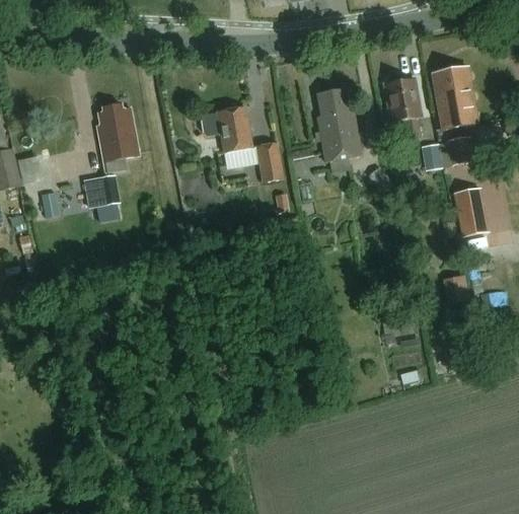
[(442,129),(476,123),(466,66),(432,72),(442,129)]
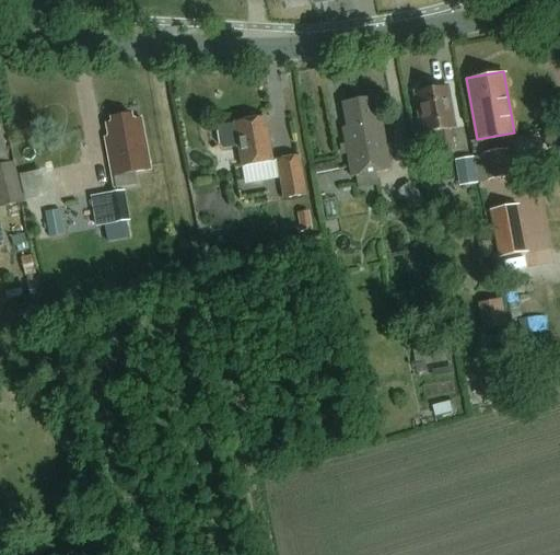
[(450,126),(453,125),(446,84),(432,88),(427,85),(415,88),(420,114),(417,118),(419,126),(422,128),(422,131),(436,128),(440,148),(453,146),(450,126)]
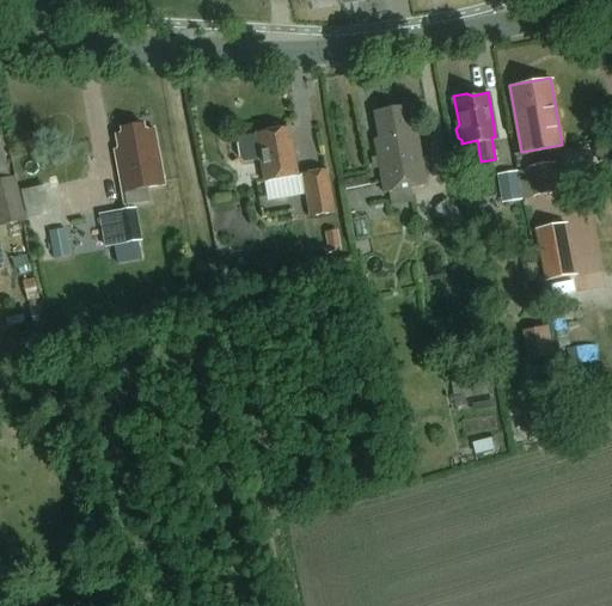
[(384,190),(426,183),(416,129),(411,130),(407,104),(373,110),(379,136),(374,138),(384,190)]
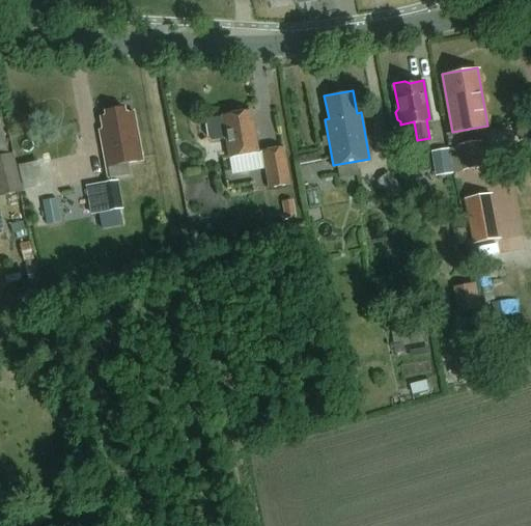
[(126,110),(124,105),(104,108),(105,114),(100,115),(102,128),(99,129),(106,175),(130,171),(128,161),(142,158),(134,109),(126,110)]
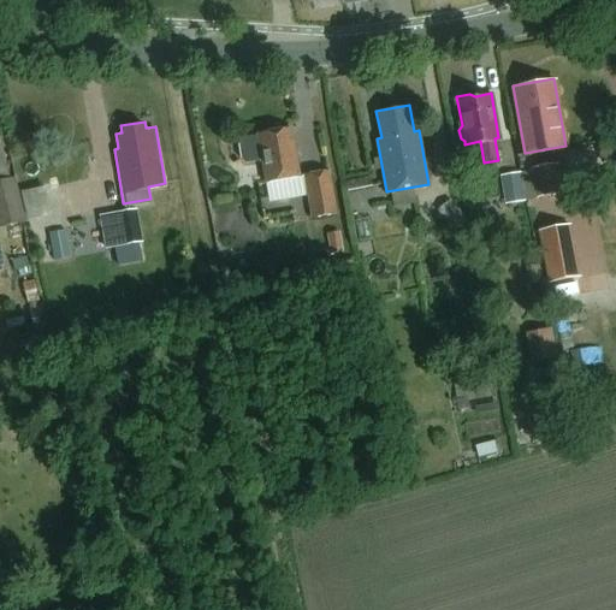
[(298,175),(290,126),(256,132),(256,135),(243,137),(238,142),(241,157),(247,160),(261,158),(265,181),(298,175)]
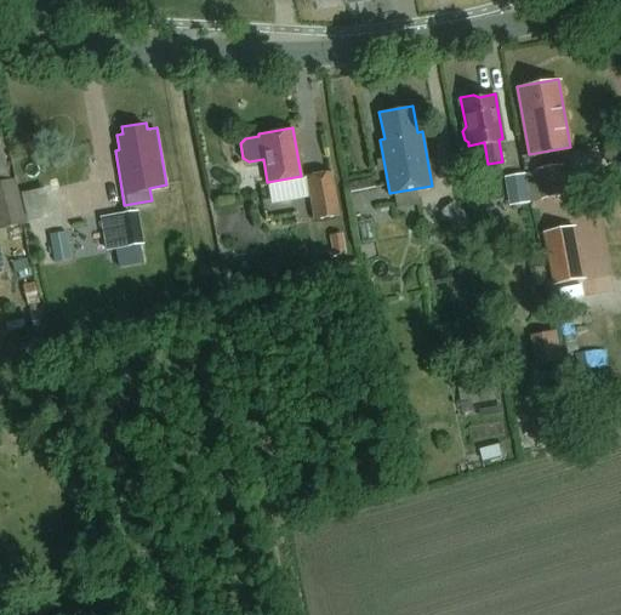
[(565,192),(560,163),(534,168),(539,195),(565,192)]
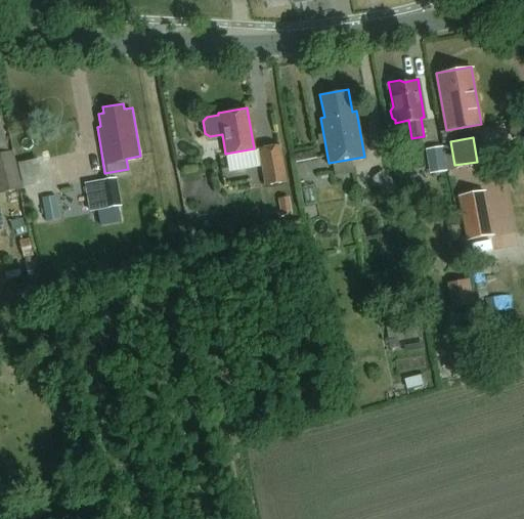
[(286,179),(279,143),(258,146),(264,183),(286,179)]
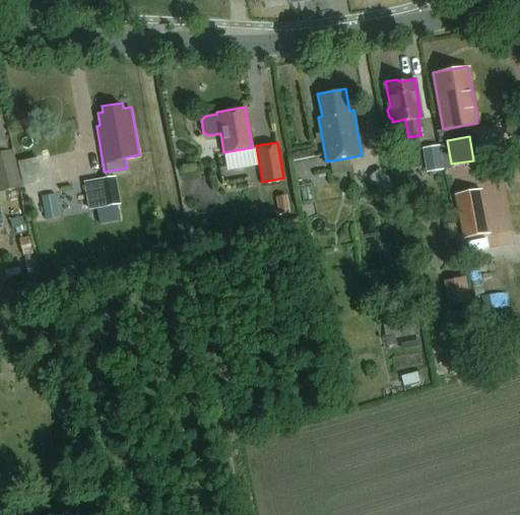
[(444,166),(439,142),(423,145),(427,170),(444,166)]
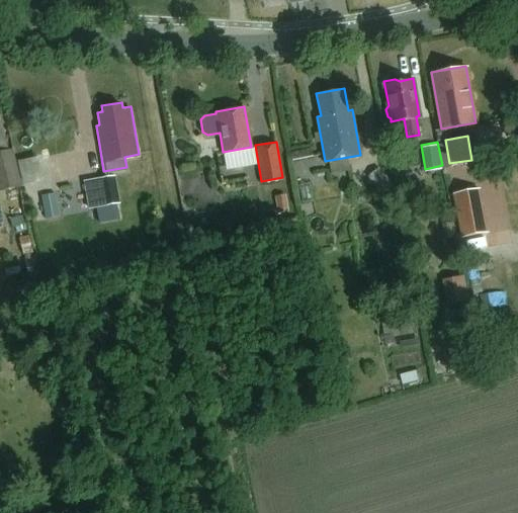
[(5,148),(0,149),(0,188),(20,184),(11,147),(5,148)]
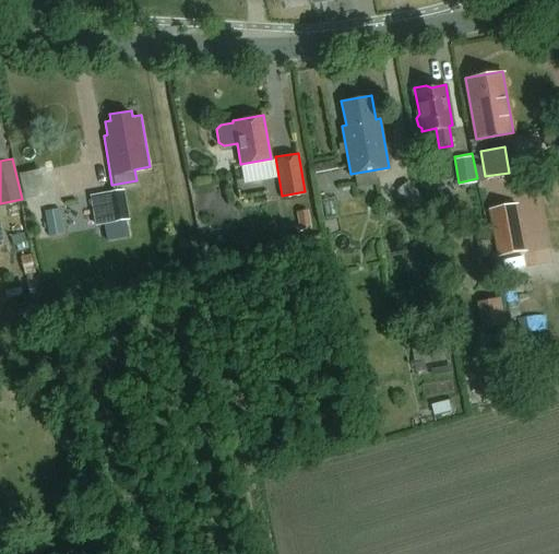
[(412,207),(424,197),(408,178),(396,188),(412,207)]
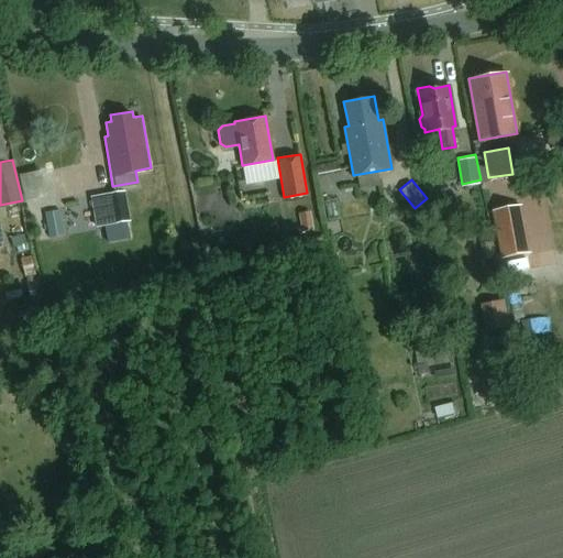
[(125,188),(90,195),(95,225),(130,219),(125,188)]
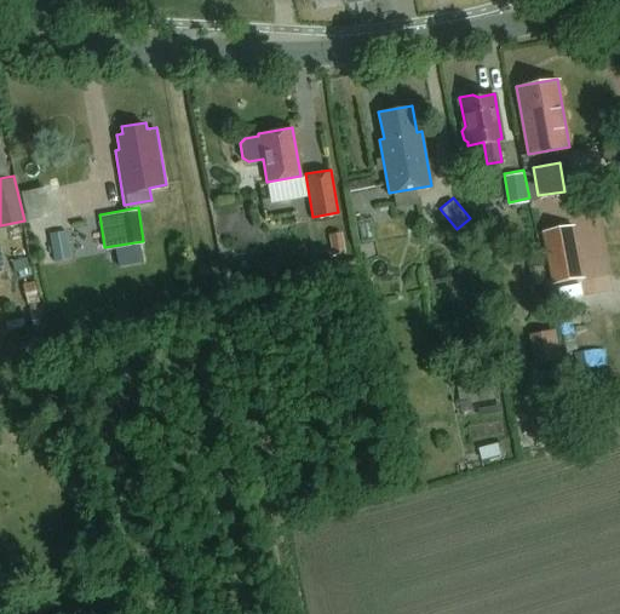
[(580,221),(584,275),(610,273),(607,218),(580,221)]
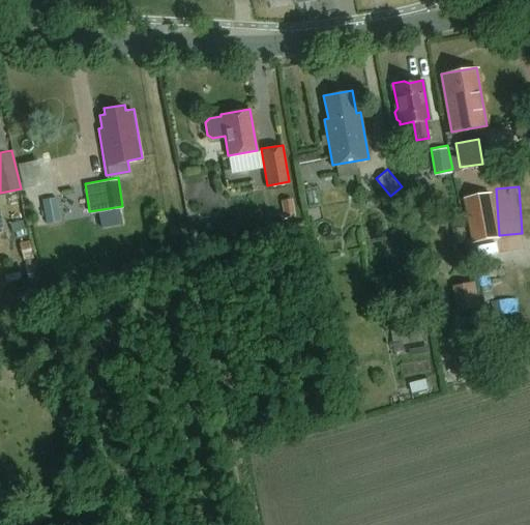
[(496,235),(489,192),(462,197),(469,240),(496,235)]
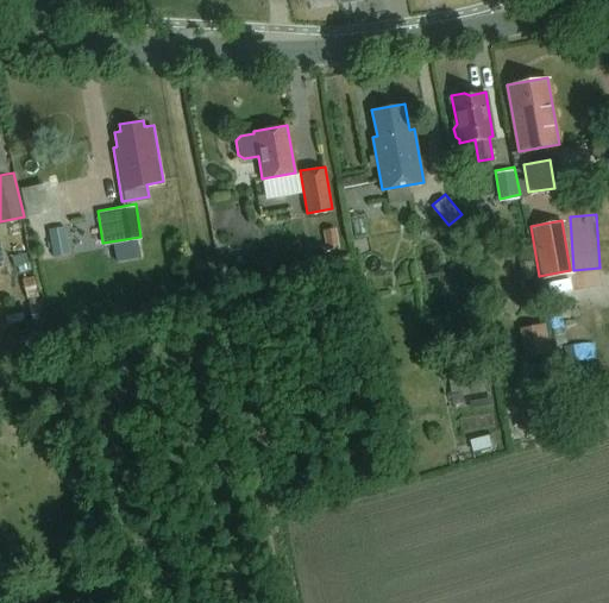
[(51,228),(54,251),(79,247),(75,225),(51,228)]
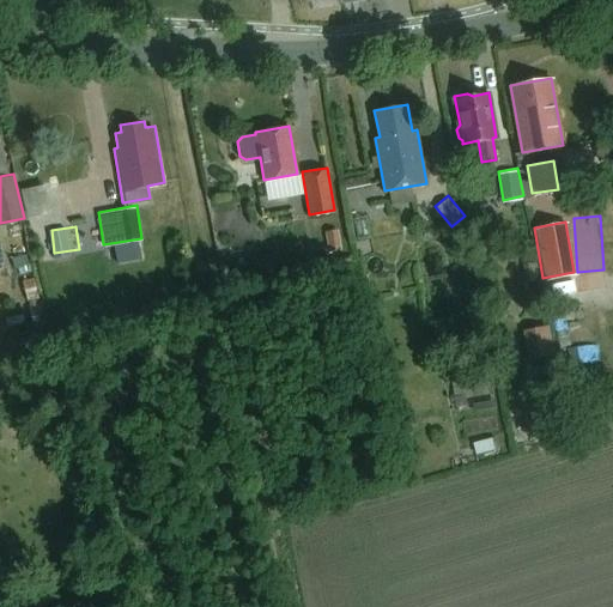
[(338,229),(325,231),(327,250),(340,248),(338,229)]
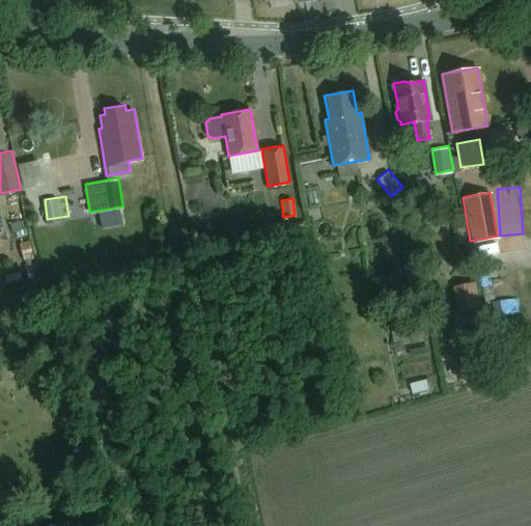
[(477,278),(453,284),(459,311),(483,305),(477,278)]
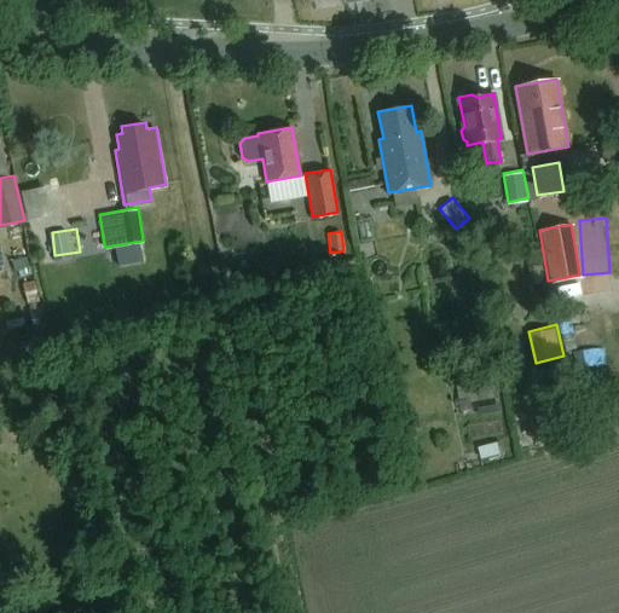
[(567,330),(572,356),(588,353),(583,328),(567,330)]
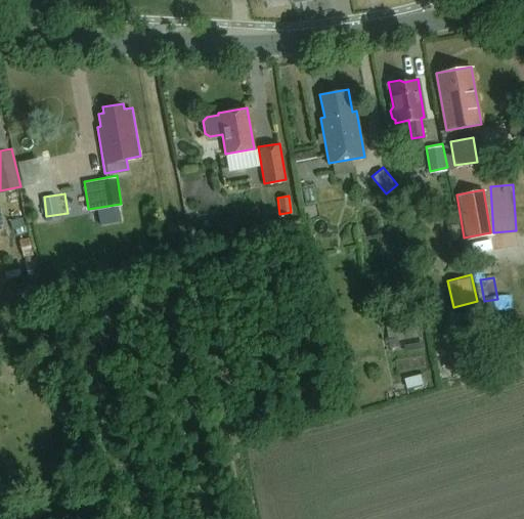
[(424,372),(403,377),(406,387),(427,381),(424,372)]
